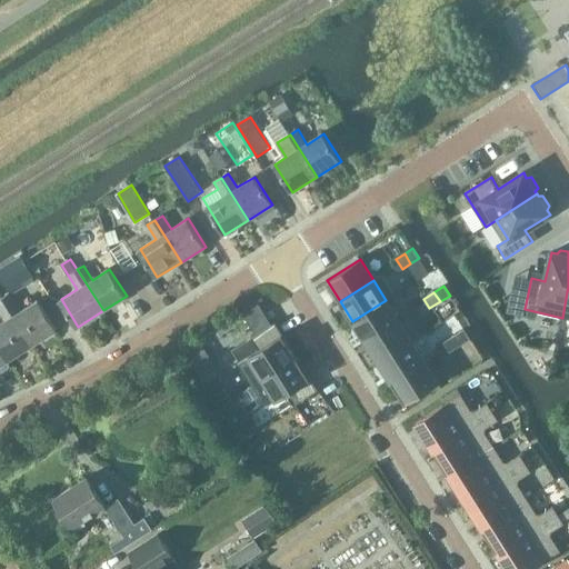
[(22,311),(12,295),(5,299),(33,346),(57,330),(39,301),(22,311)]
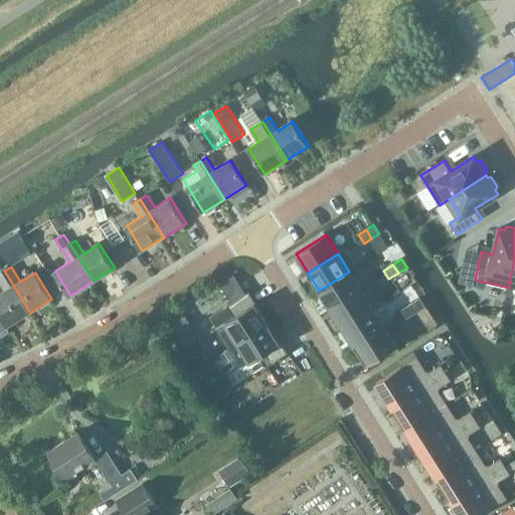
[(0,279),(7,290),(0,294),(0,312),(9,326),(30,313),(4,271),(0,273),(0,279)]
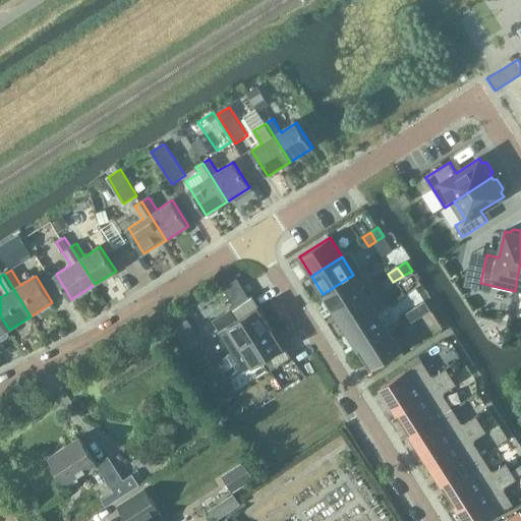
[(323,294),(335,312),(365,293),(353,275),(323,294)]
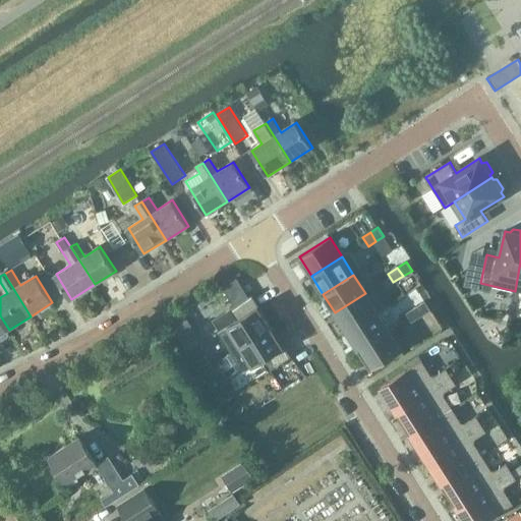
[(365,293),(335,312),(346,331),(377,311),(365,293)]
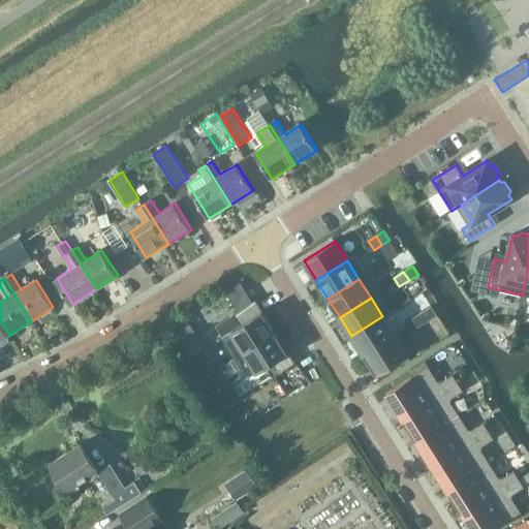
[(256,300),(215,325),(236,356),(275,332),(268,319),(269,318),(256,300)]
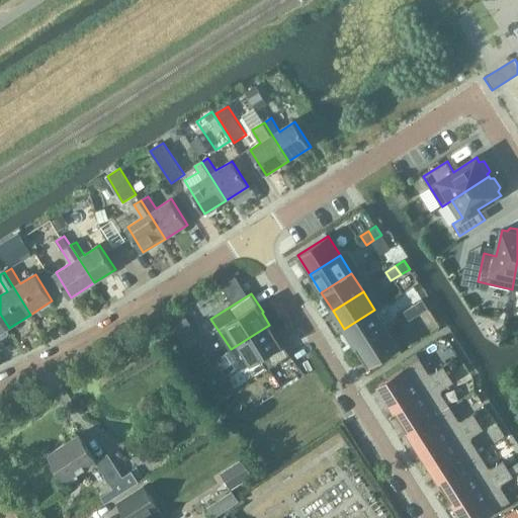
[(423,299),(414,305),(419,314),(428,308),(423,299)]
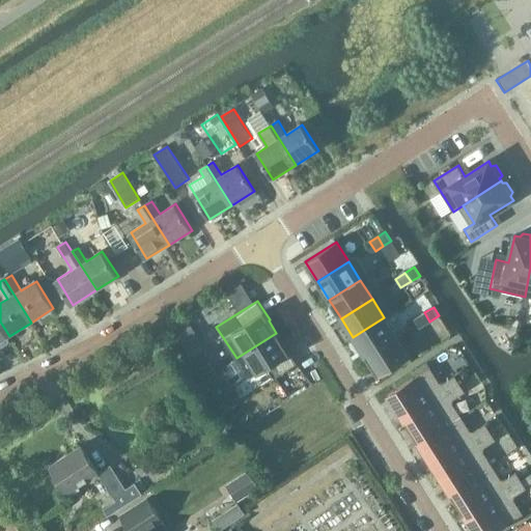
[(429,322),(424,312),(414,318),(420,328),(429,322)]
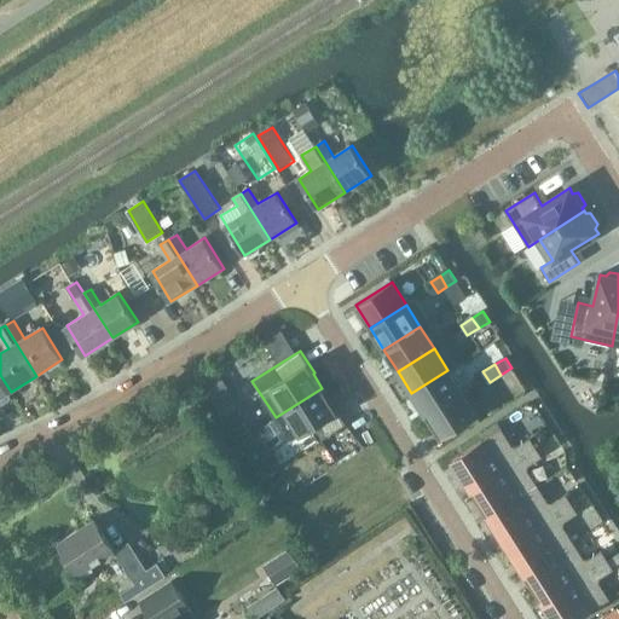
[(411,393),(426,416),(462,392),(447,370),(411,393)]
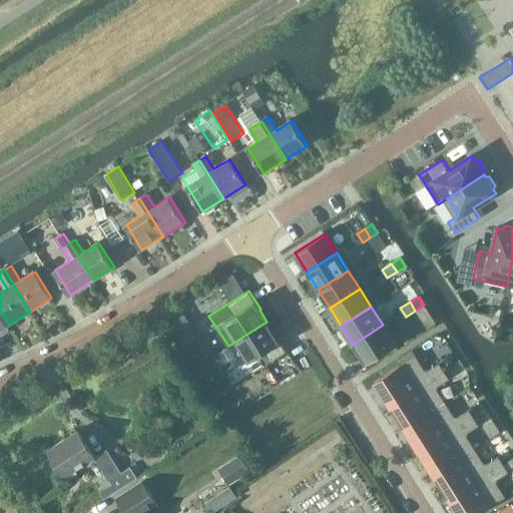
[(0,311),(0,337),(6,334),(7,330),(5,327),(9,325),(0,311)]
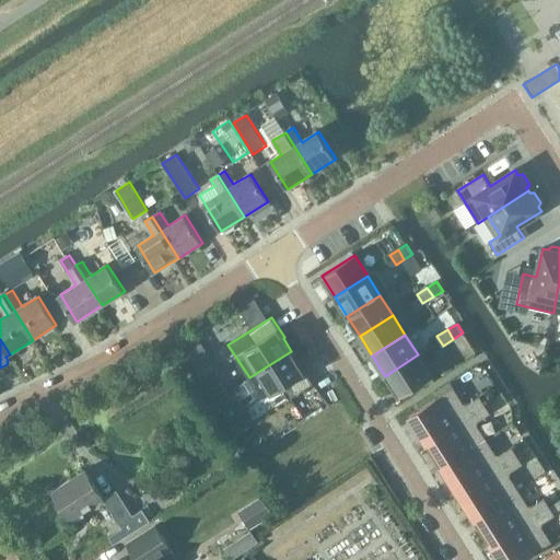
[(291,351),(249,377),(263,399),(282,387),(289,399),(313,384),(301,364),(300,364),(291,351)]
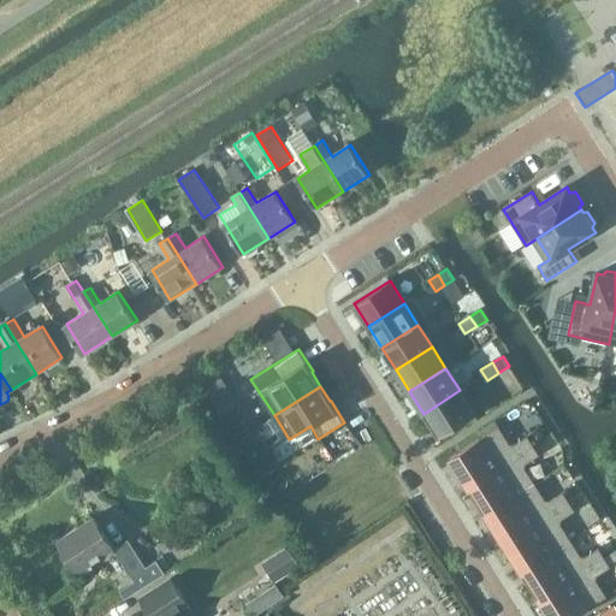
[(460,390),(424,414),(438,437),(474,413),(460,390)]
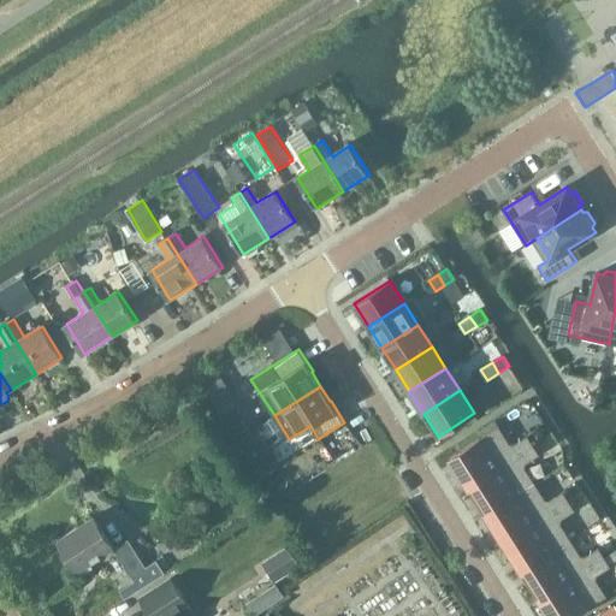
[(450,457),(468,486),(534,445),(528,436),(514,444),(510,444),(499,426),(450,457)]
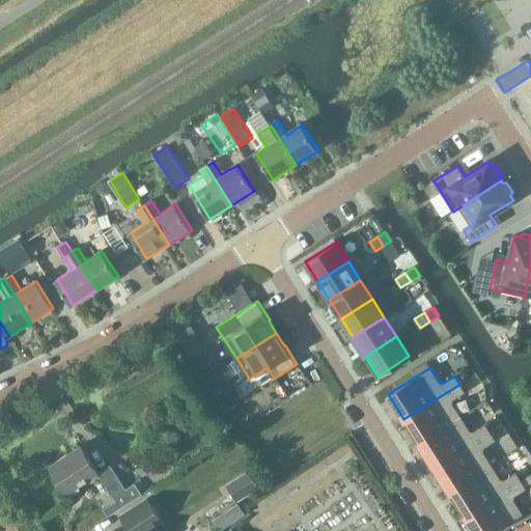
[(460,384),(403,419),(419,444),(462,417),(452,402),(453,399),(466,392),(460,384)]
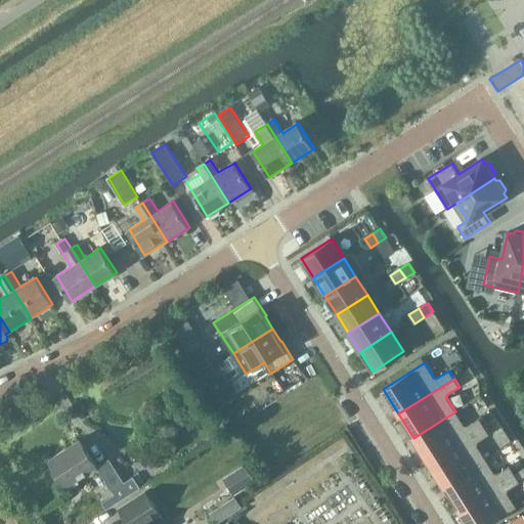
[(413,438),(429,462),(484,426),(479,418),(468,426),(465,425),(455,411),(413,438)]
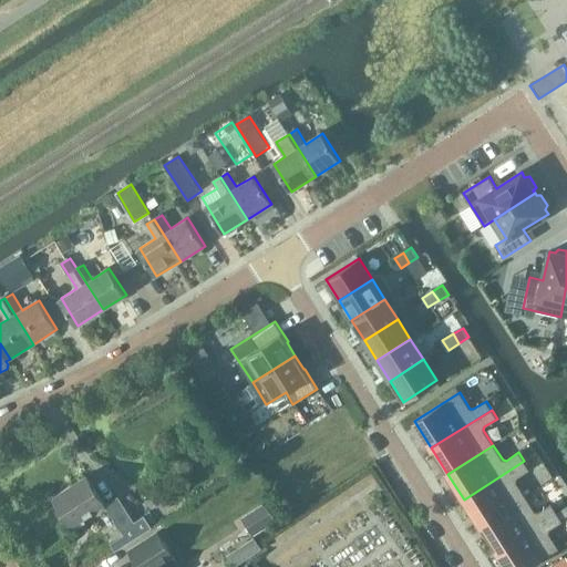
[(464,500),(481,525),(526,496),(516,481),(517,477),(529,470),(524,461),(464,500)]
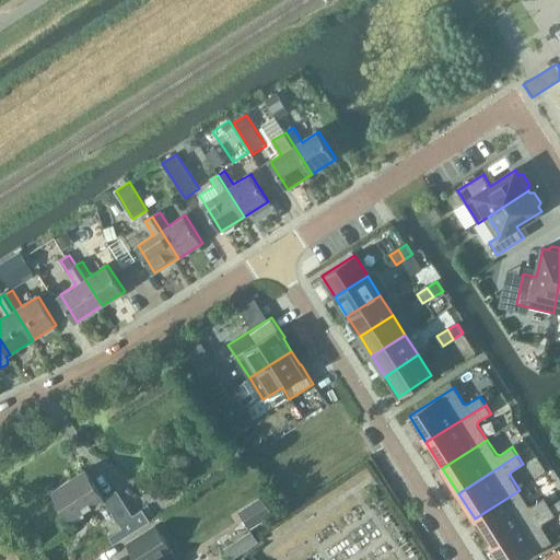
[(70,518),(104,499),(86,470),(53,491),(70,518)]
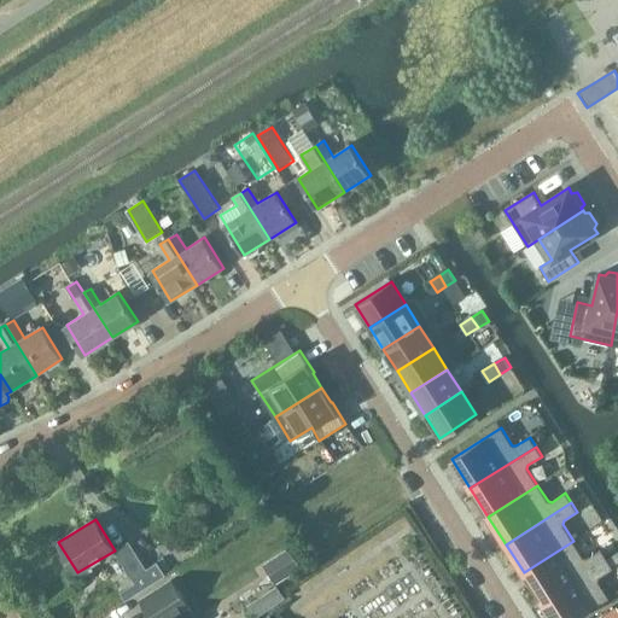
[(126,601),(165,576),(158,563),(147,570),(129,541),(115,551),(135,583),(121,593),(126,601)]
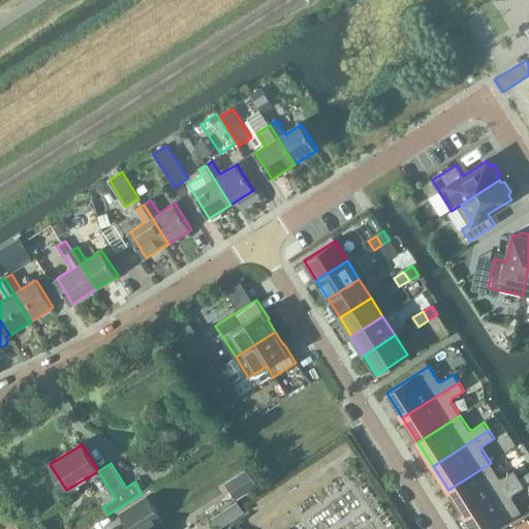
[(448,490),(464,515),(520,478),(515,470),(502,478),(499,477),(491,463),(448,490)]
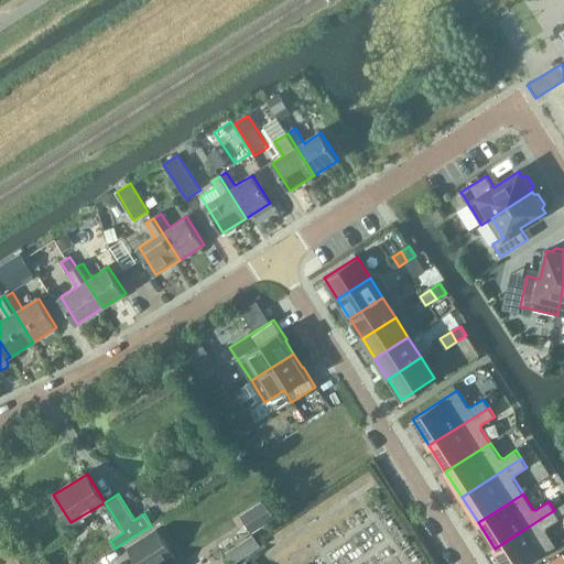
[(248,531),(272,521),(268,510),(242,520),(248,531)]
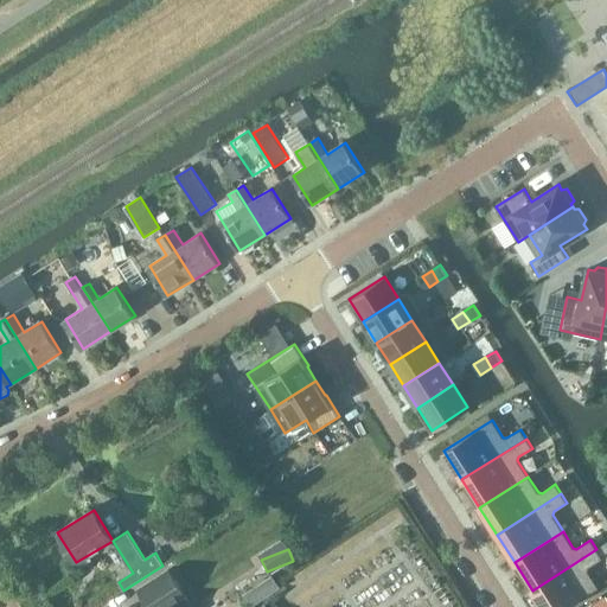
[(596,549),(532,590),(542,606),(568,606),(599,588),(588,570),(588,567),(602,558),(596,549)]
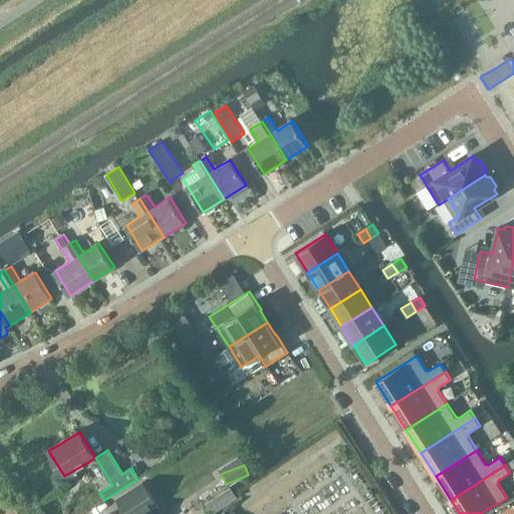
[(164,513),(143,482),(117,498),(125,511),(120,513),(164,513)]
